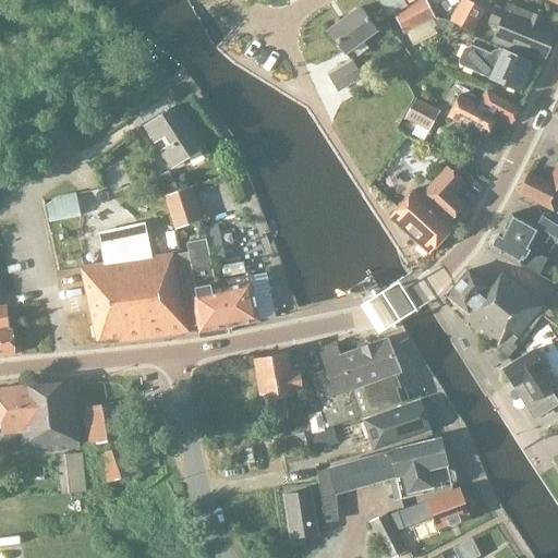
[(423,0),(417,0),(407,7),(392,13),(402,33),(433,17),(423,0)]
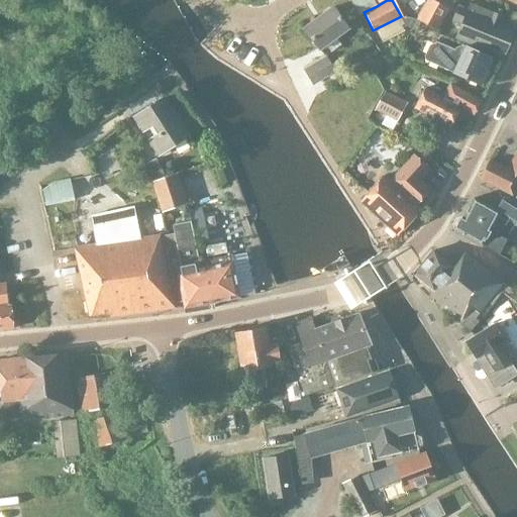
[(408,0),(397,0),(404,16),(413,13),(408,0)]
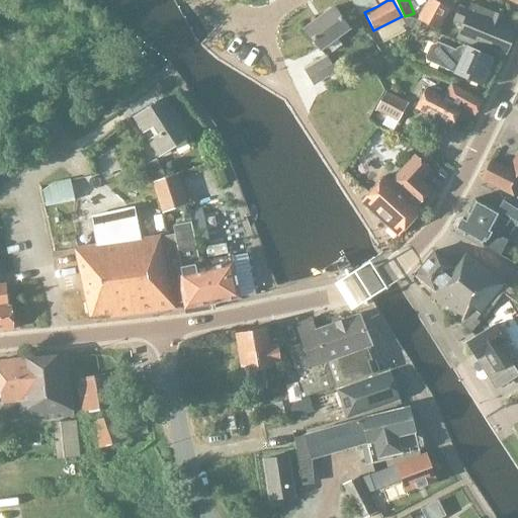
[(432,0),(427,0),(417,19),(437,30),(448,9),(432,0)]
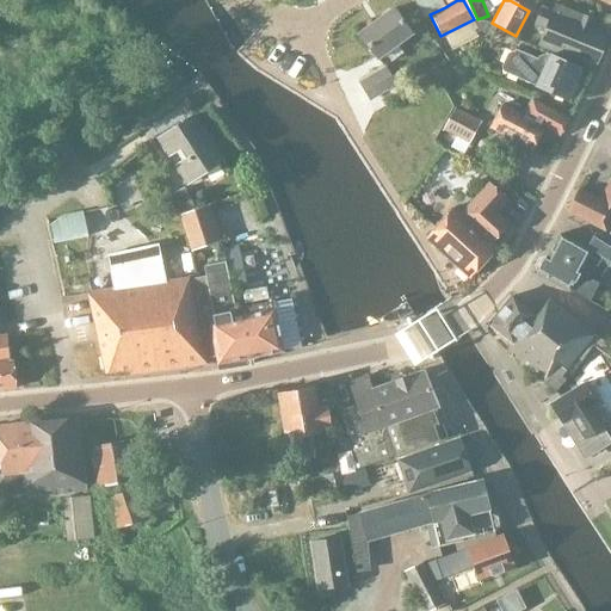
[(541,6),(535,23),(545,28),(538,44),(543,45),(594,67),(603,47),(608,35),(606,34),(590,26),(593,19),(554,4),(550,11),(541,6)]
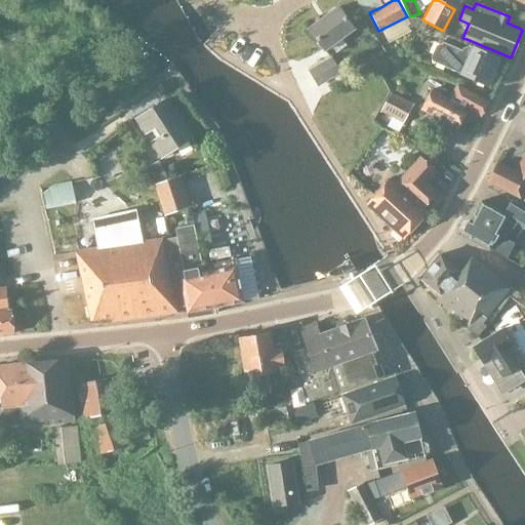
[(336,7),(307,29),(323,50),(329,46),(334,53),(345,45),(339,38),(353,29),(336,7)]
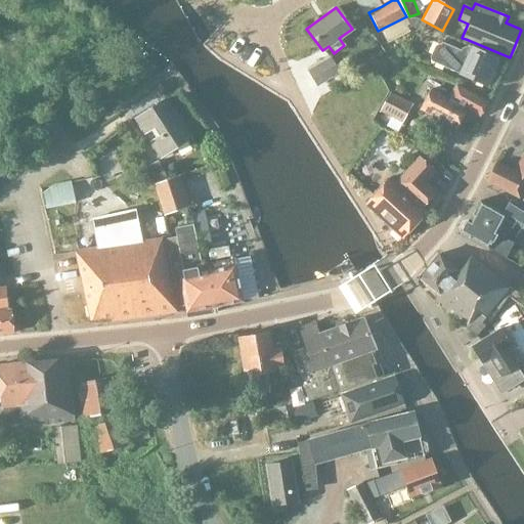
[(485,86),(497,60),(468,46),(461,49),(460,51),(441,42),(440,45),(434,46),(429,57),(432,62),(485,86)]
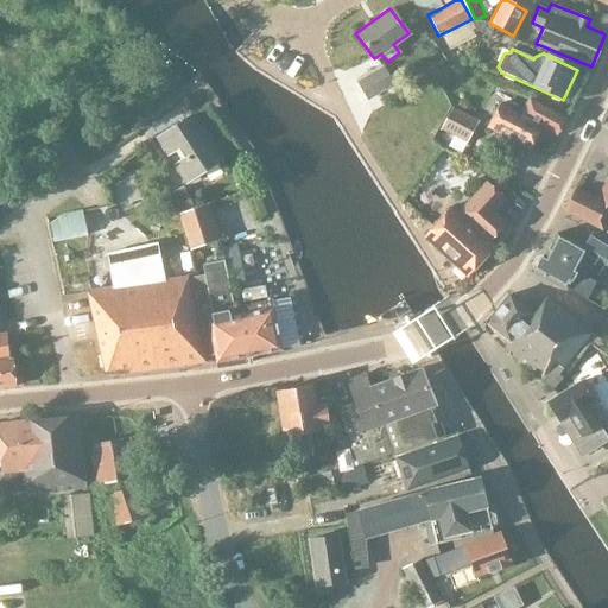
[(358,83),(367,100),(392,86),(382,69),(358,83)]
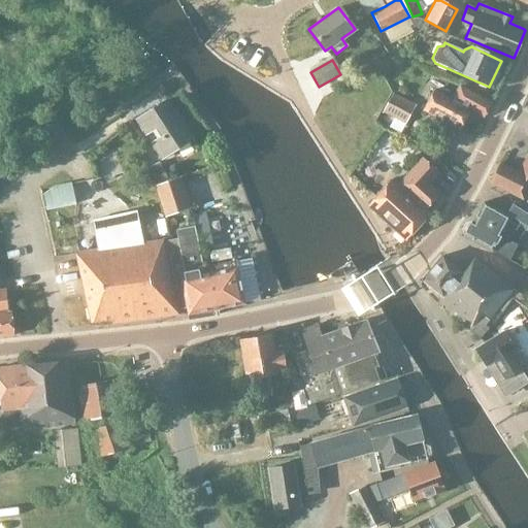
[(452,99),(433,90),(423,109),(459,130),(469,110),(483,118),(491,103),(459,86),(452,99)]
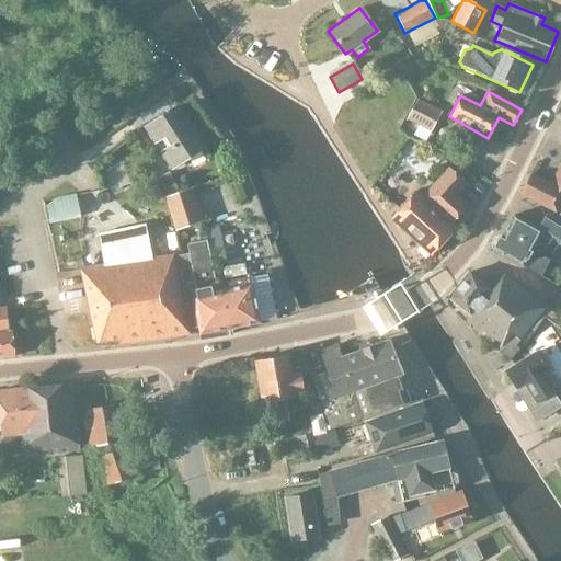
[(441,112),(418,99),(407,117),(430,130),(441,112)]
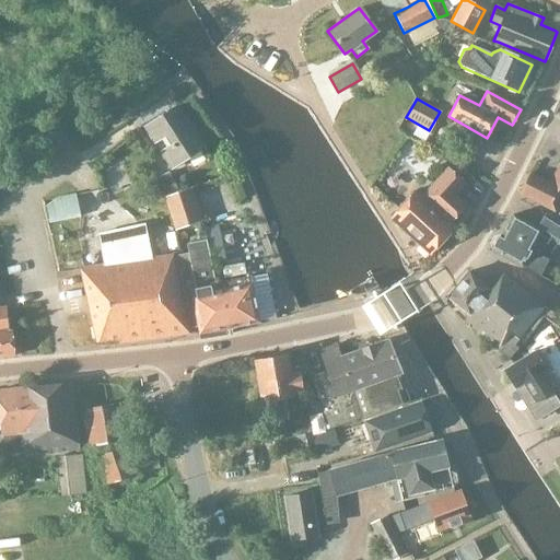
[(144,128),(155,144),(161,140),(166,148),(160,152),(172,170),(202,149),(176,108),(144,128)]
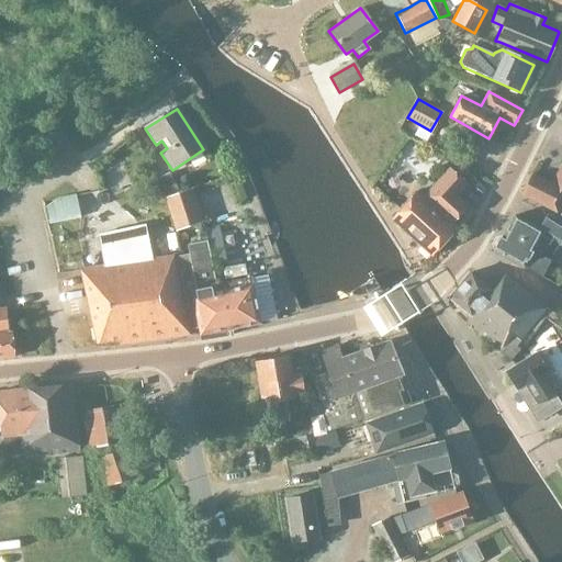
[(560,214),(561,209),(561,165),(552,182),(530,175),(520,194),(560,214)]
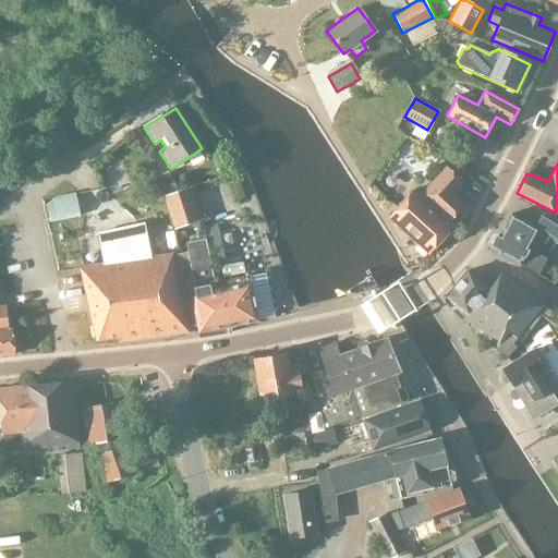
[(429,254),(453,227),(449,222),(464,205),(452,194),(463,182),(446,167),(420,195),(413,190),(388,217),(429,254)]
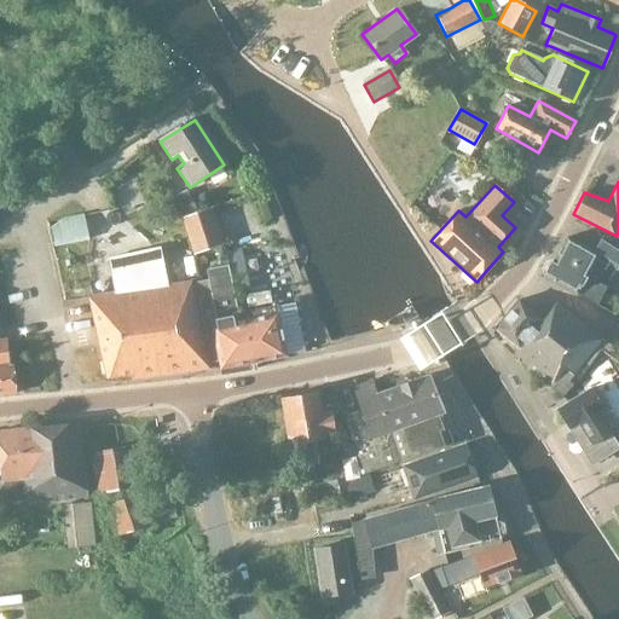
[(195,209),(185,191),(171,198),(180,218),(195,209)]
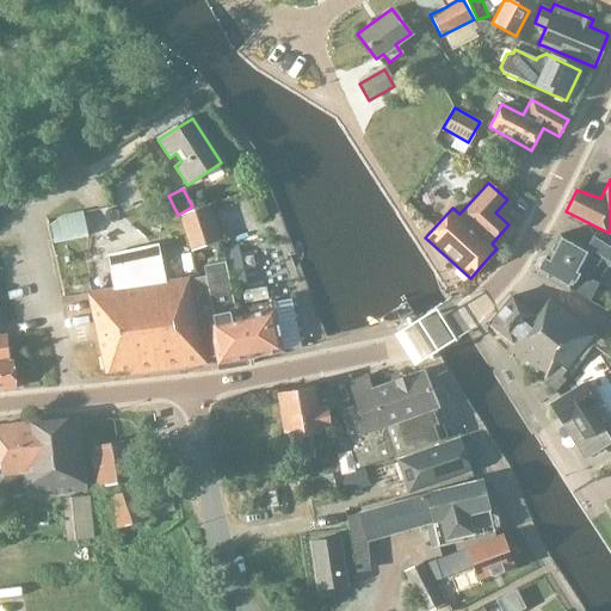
[(209,207),(180,216),(191,252),(220,242),(209,207)]
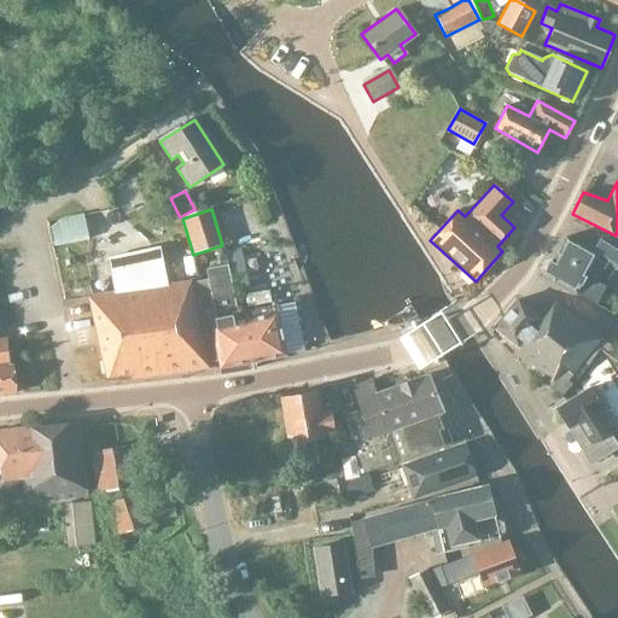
[(52,246),(87,240),(82,215),(47,222),(52,246)]
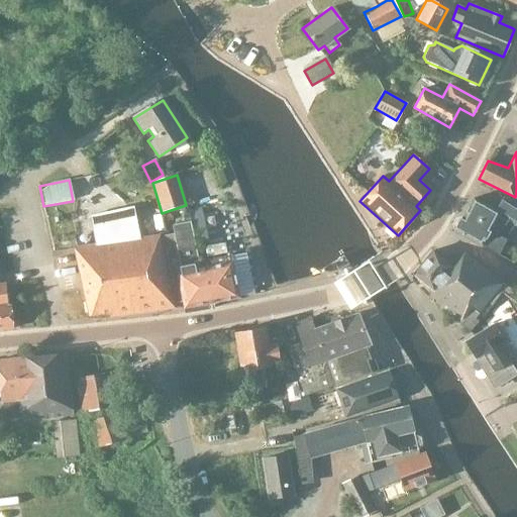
[(453,231),(491,251),(497,255),(506,240),(499,236),(509,218),(500,213),(501,213),(474,198),(462,217),(455,219),(452,225),(453,230),(453,231)]
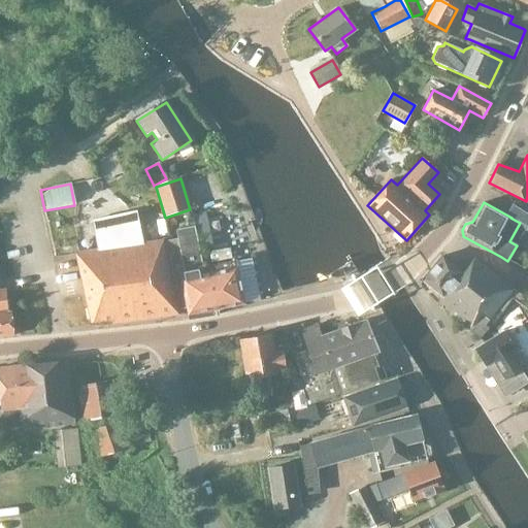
[(223,226),(232,215),(221,205),(211,216),(223,226)]
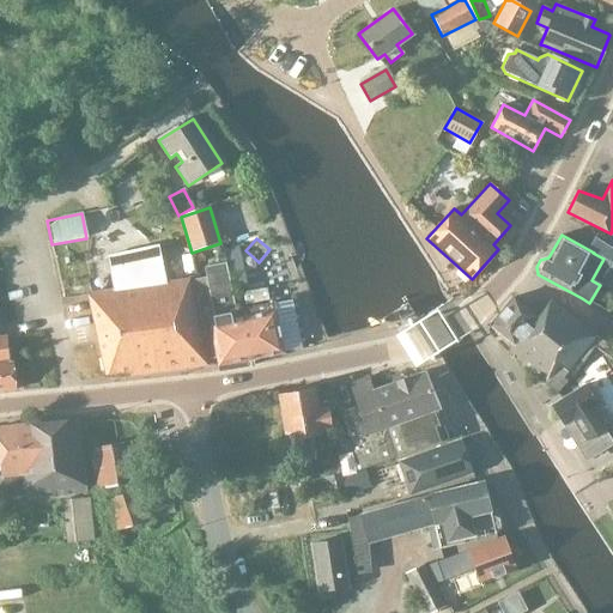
[(113,291),(86,295),(104,375),(129,372),(131,376),(131,377),(205,366),(188,280),(164,284),(156,246),(104,258),(113,291)]
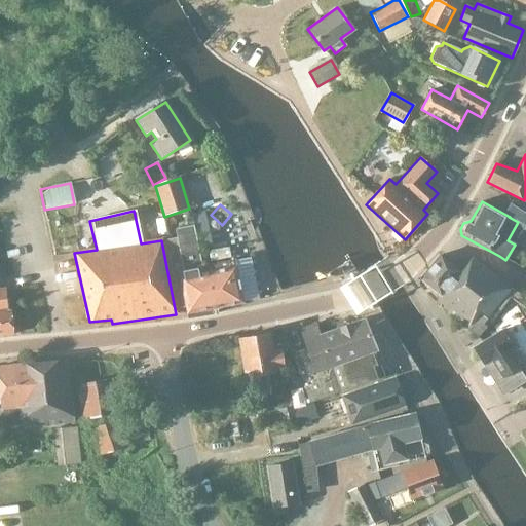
[(164,240),(175,285),(173,285),(177,308),(184,307),(188,318),(216,314),(215,309),(241,303),(233,259),(201,268),(192,226),(175,229),(177,238),(164,240)]
